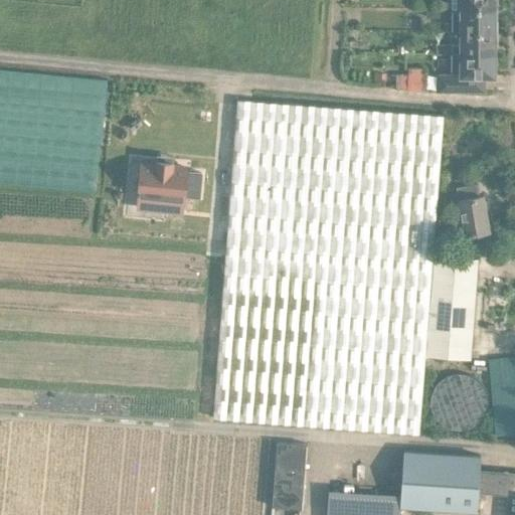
[(460,9),(494,9),(494,7),(496,5),(496,0),(450,0),(451,9),(460,9)]
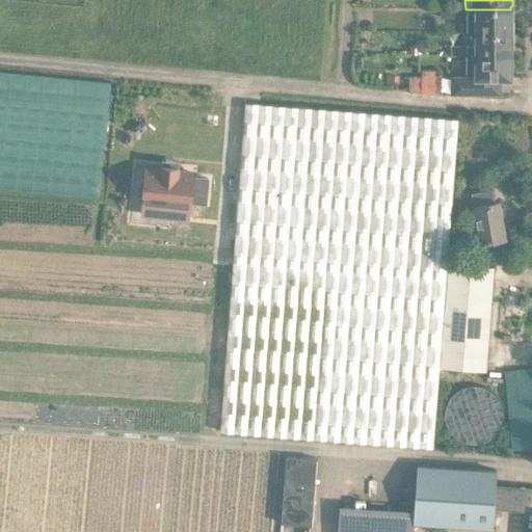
[(453,8),(441,8),(441,17),(453,17),(453,8)]
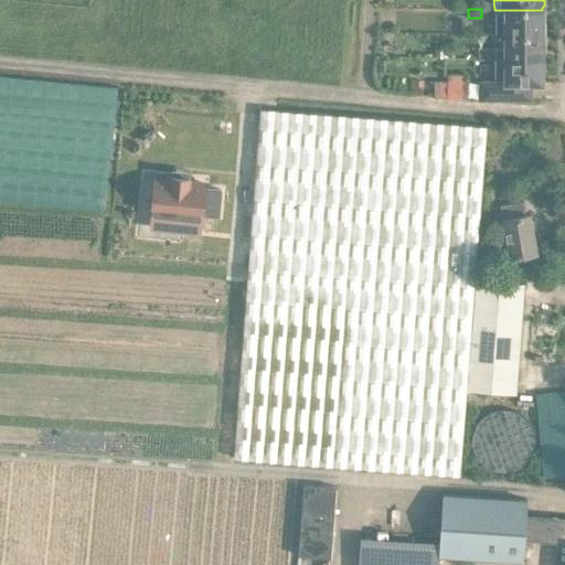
[(544,22),(541,20),(542,10),(504,10),(494,10),(494,33),(504,33),(542,34),(541,33),(541,32),(544,30),(544,22)]
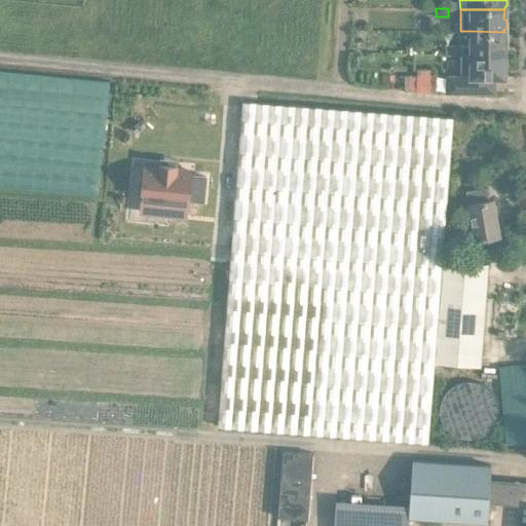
[(418,30),(427,30),(427,17),(418,17),(418,30)]
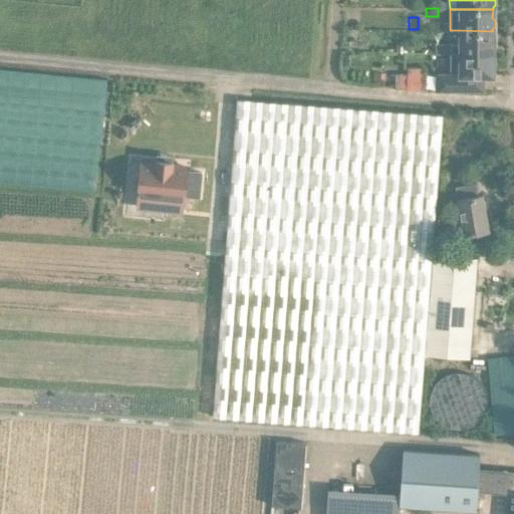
[(459,53),(459,52),(492,52),(492,44),(495,41),(495,34),(492,32),(492,31),(493,31),(459,30),(459,44),(435,43),(434,52),(450,53),(459,53)]
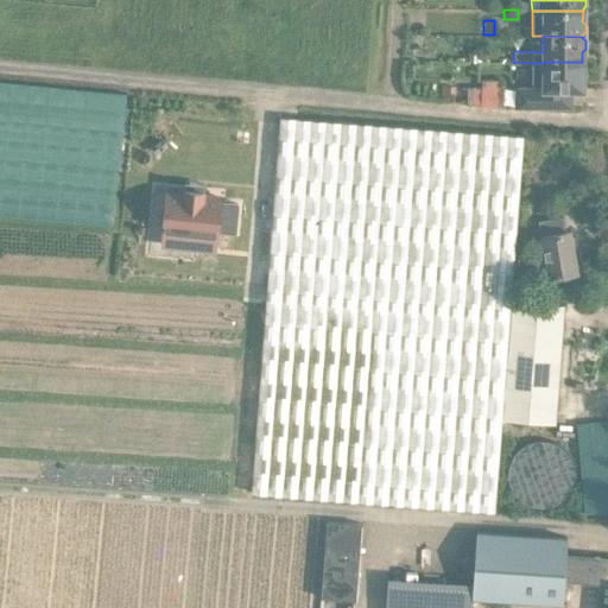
[(582,64),(582,62),(543,62),(543,63),(532,63),(532,88),(518,88),(518,107),(570,107),(570,89),(582,89),(582,77),(586,75),(586,67),(582,64)]
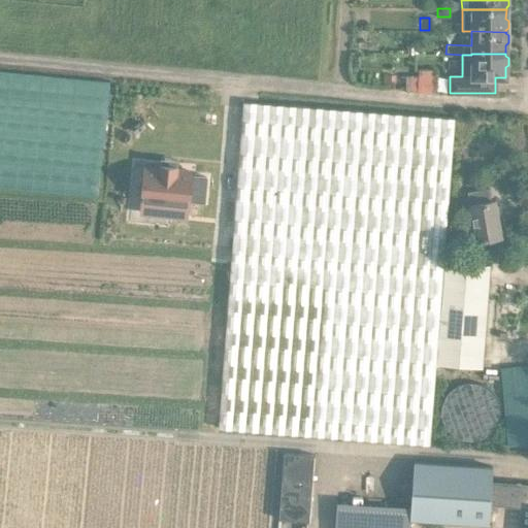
[(420,91),(420,78),(420,76),(409,76),(408,91),(420,91)]
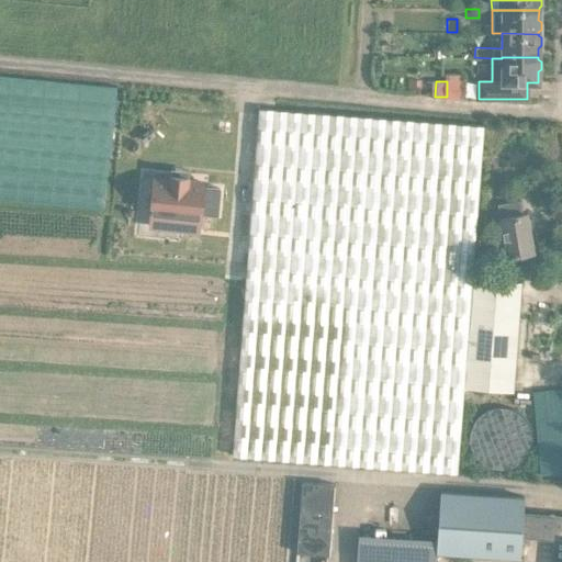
[(463,98),(463,85),(447,83),(447,97),(463,98)]
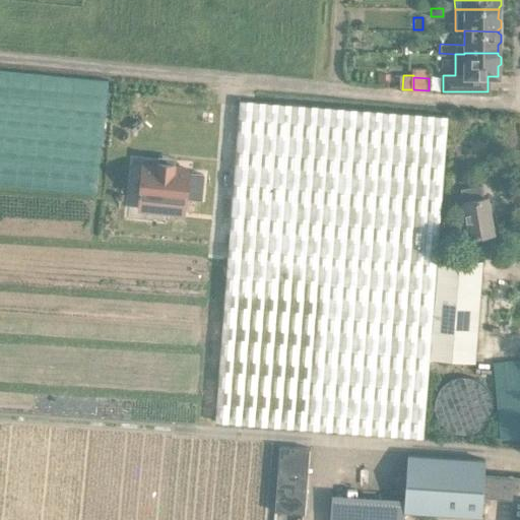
[(437,256),(447,116),(239,100),(214,421),(423,437),(429,358),(473,362),(481,260),(437,256)]
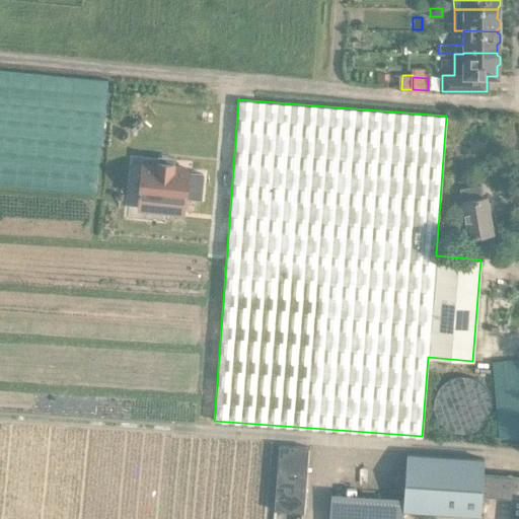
[(142,164),(139,196),(164,199),(163,211),(181,213),(183,197),(200,198),(202,173),(186,172),(187,168),(172,166),(172,163),(156,161),(156,165),(142,164)]
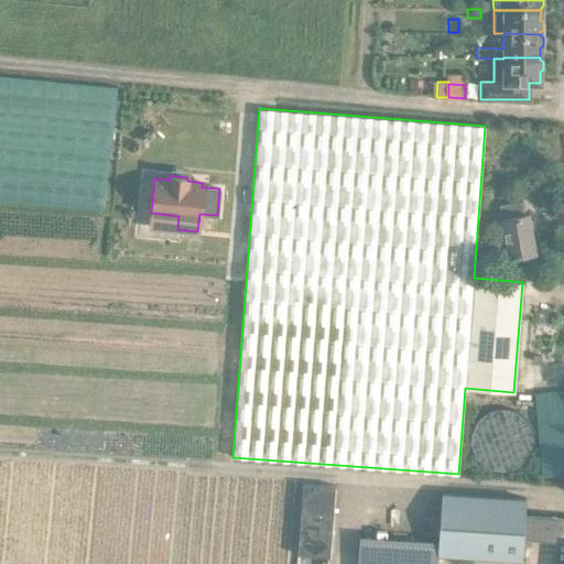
[(508,257),(534,251),(528,213),(524,214),(521,201),(499,205),(508,257)]
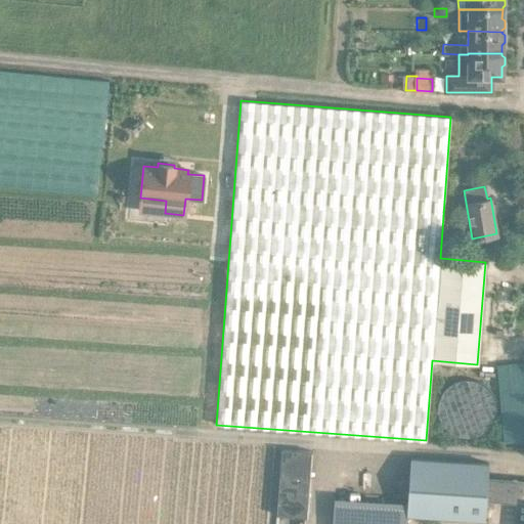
[(484,520),(485,498),(487,478),(488,463),(410,456),(407,503),(406,515),(484,520)]
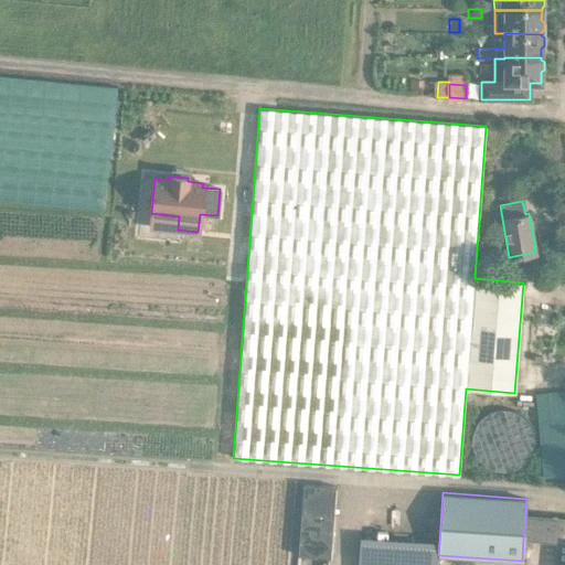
[(300,514),(297,555),(330,557),(333,518),(300,514)]
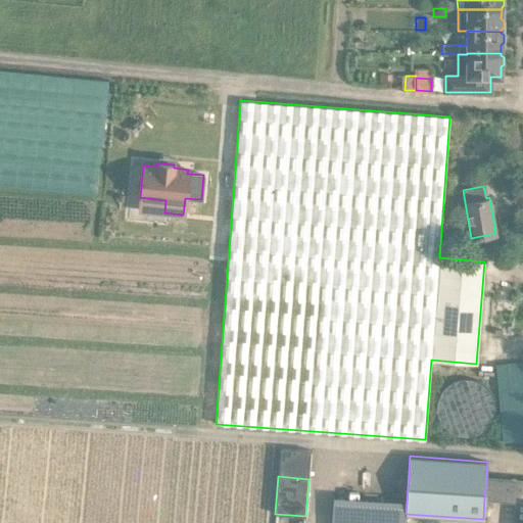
[(487,477),(485,497),(494,498),(496,478),(487,477)]
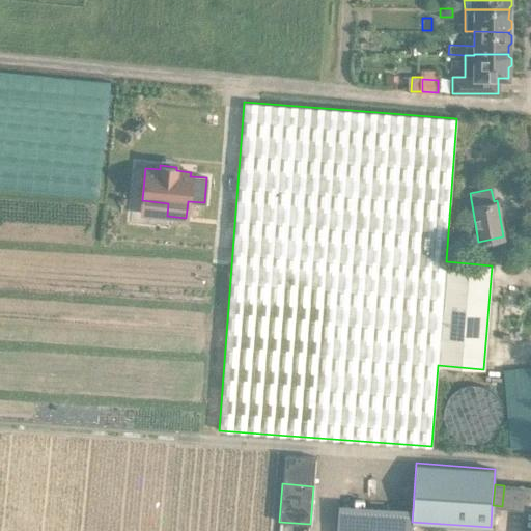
[(411,530),(412,506),(339,503),(337,530),(411,530)]
